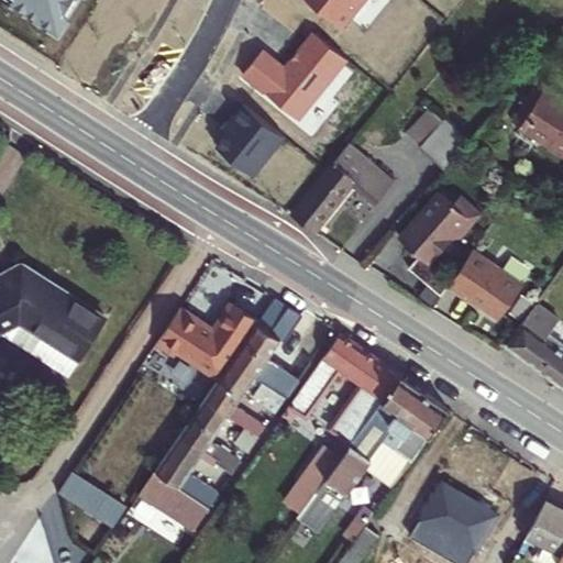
[(28,0),(59,20),(69,4),(65,2),(65,0),(28,0)]
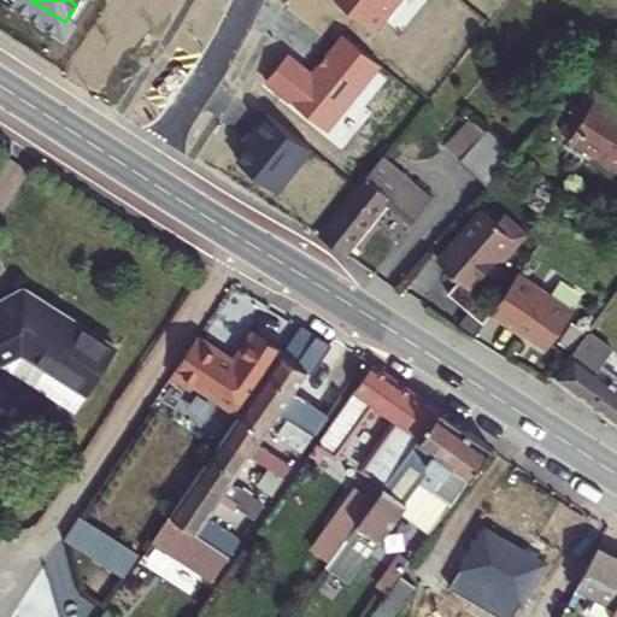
[(353,0),(377,19),(392,0),(353,0)]
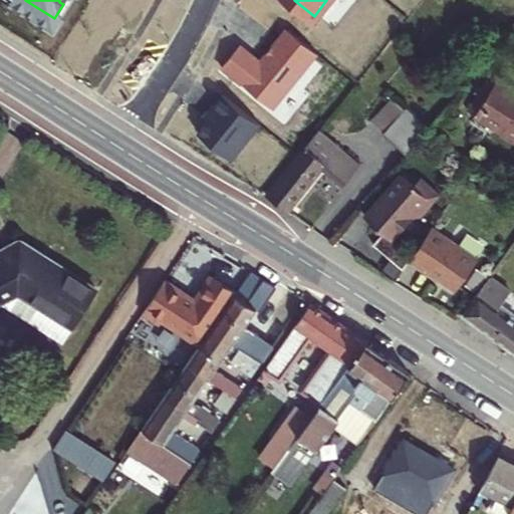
[(241,36),(223,59),(273,99),(317,44),(287,20),(261,52),(241,36)]
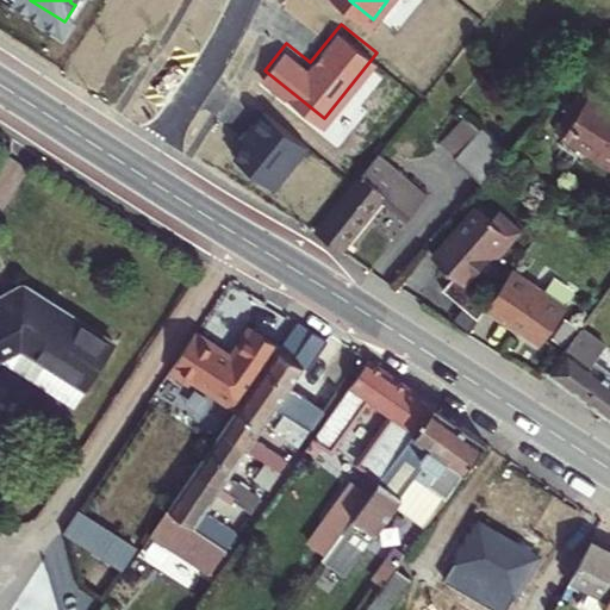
[(609,98),(578,78),(551,119),(590,145),(591,151),(603,160),(609,159),(609,104),(609,105),(609,98)]
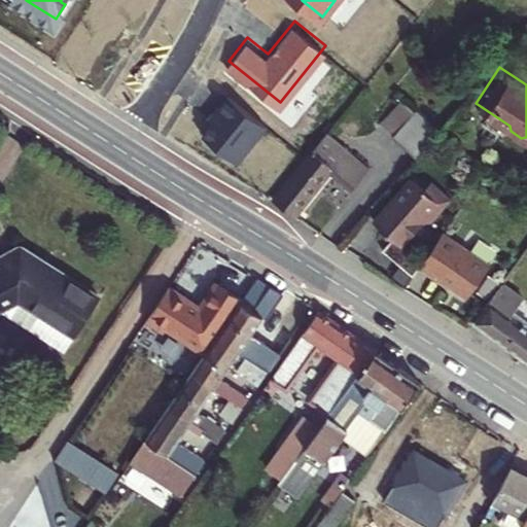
[(384,110),(417,140),(438,115),(406,85),(384,110)]
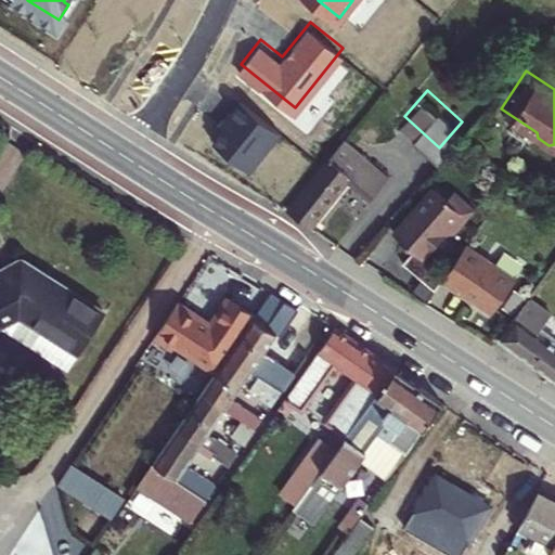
[(235,108),(215,134),(250,163),(282,125),(242,92),(231,105),(235,108)]
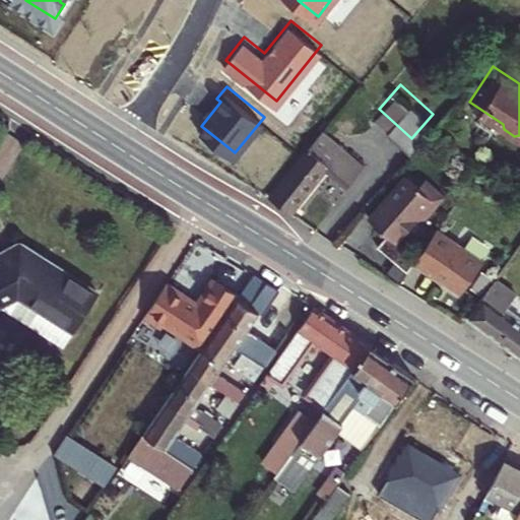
[(307,130),(254,194),(276,211),(314,165),(334,181),(348,161),(307,130)]
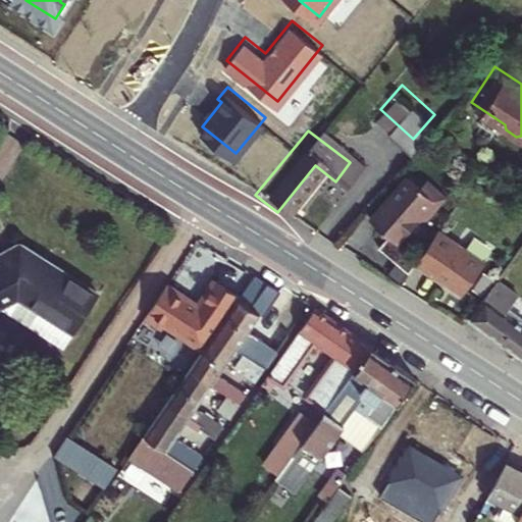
[(394,175),(357,219),(375,235),(364,246),(395,272),(400,264),(422,280),(426,276),(450,293),(471,260),(424,229),(405,257),(383,238),(408,208),(416,215),(433,195),(413,177),(406,186),(394,175)]
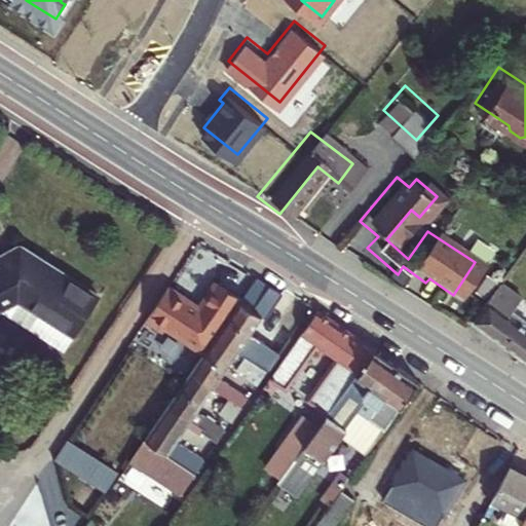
[(22,250),(0,262),(0,265),(5,269),(0,271),(0,310),(15,302),(71,338),(99,298),(22,250)]
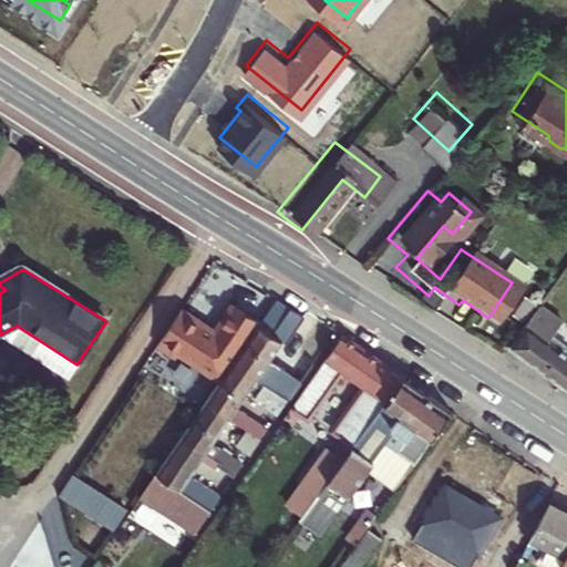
[(526,302),(495,342),(562,393),(566,384),(566,361),(535,337),(547,319),(526,302)]
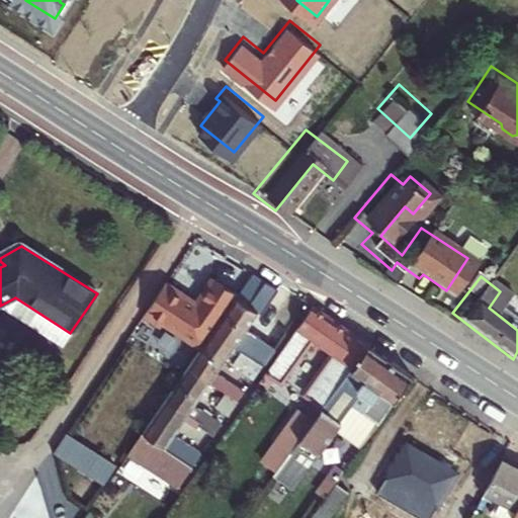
[(270,295),(243,278),(230,299),(204,283),(188,308),(181,303),(182,300),(163,288),(140,321),(158,333),(161,329),(195,352),(140,431),(187,463),(196,451),(175,435),(188,416),(210,431),(219,419),(196,404),(211,382),(219,387),(213,397),(228,406),(242,385),(221,368),(236,347),(243,352),(232,368),(247,378),(265,351),(243,335),(270,295)]
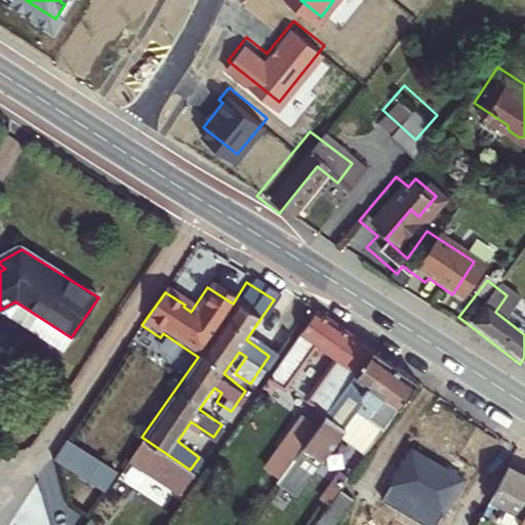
[(415,392),(306,320),(256,390),(273,403),(312,349),(335,366),(310,400),(318,405),(311,416),(306,413),(267,466),(282,479),(266,500),(286,515),(334,448),(360,466),(415,392)]
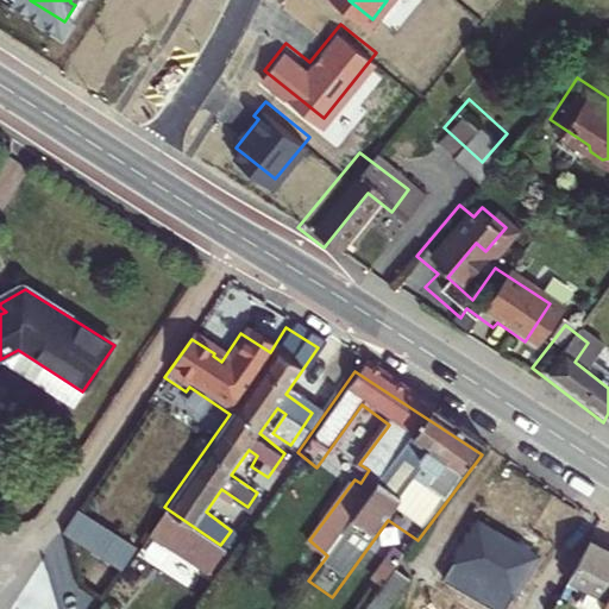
[(476,514),(444,564),(507,603),(539,552),(476,514)]
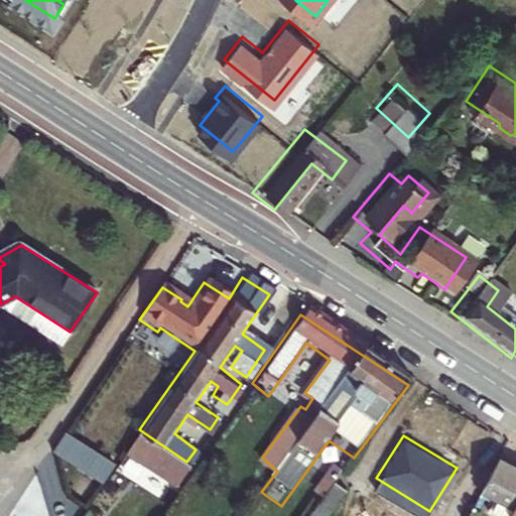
[(515,515),(515,463),(503,456),(486,488),(515,505),(515,514),(514,515),(515,515)]
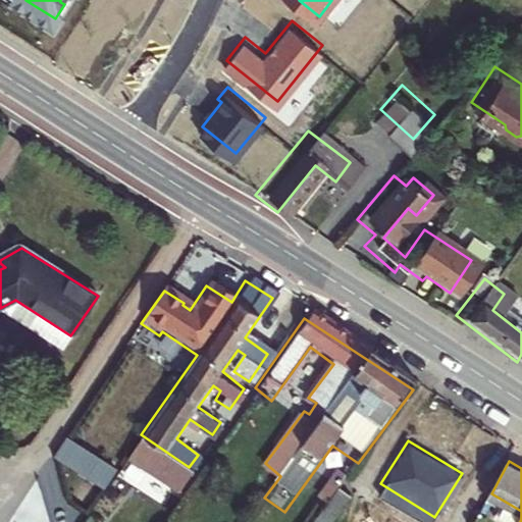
[(150,479),(120,521),(143,521),(166,489),(150,479)]
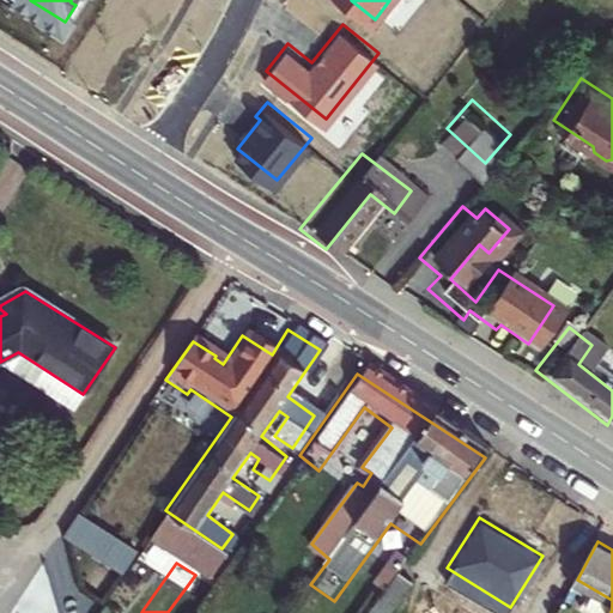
[(394,578),(371,608),(376,612),(388,612),(407,588),(394,578)]
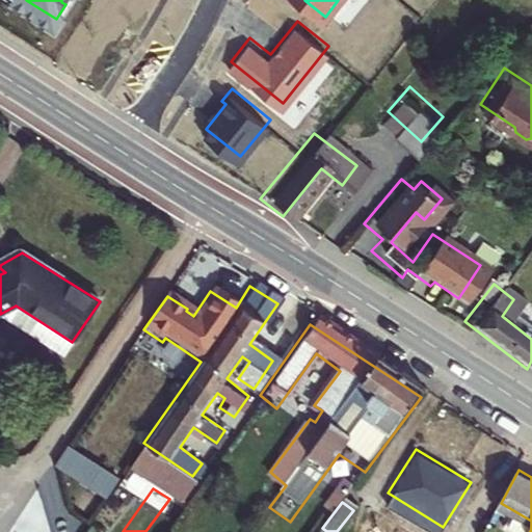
[(491,520),(484,531),(503,531),(506,527),(491,520)]
